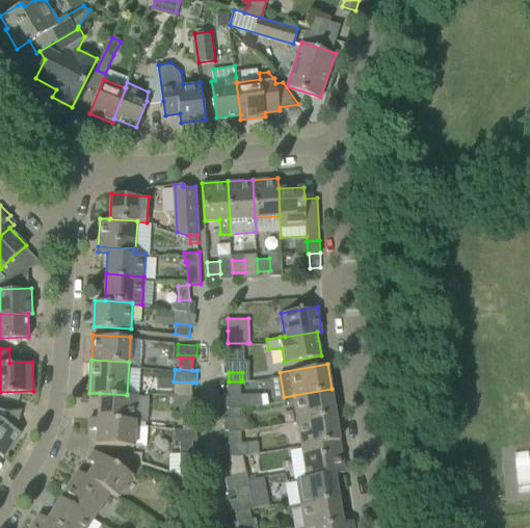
[(241,381),(229,381),(229,393),(241,393),(241,381)]
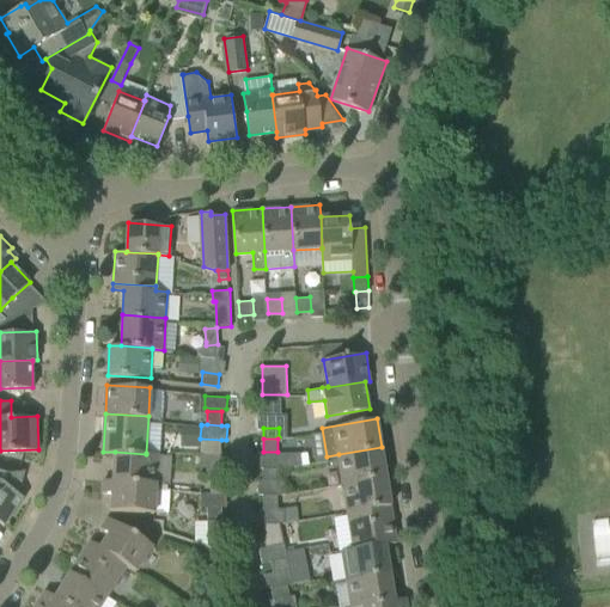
[(339,454),(345,486),(386,480),(382,447),(339,454)]
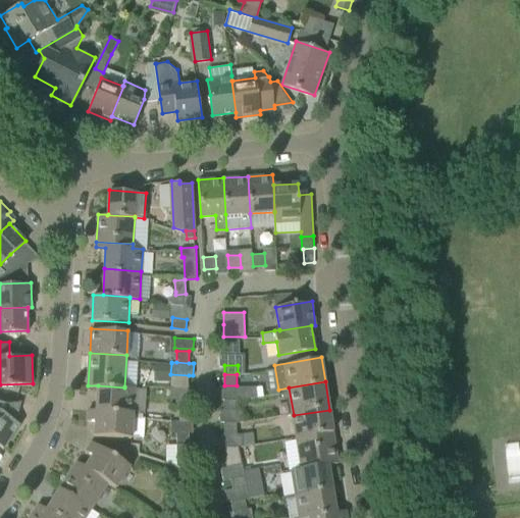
[(98,385),(96,409),(96,410),(133,412),(135,386),(124,386),(124,387),(98,385)]
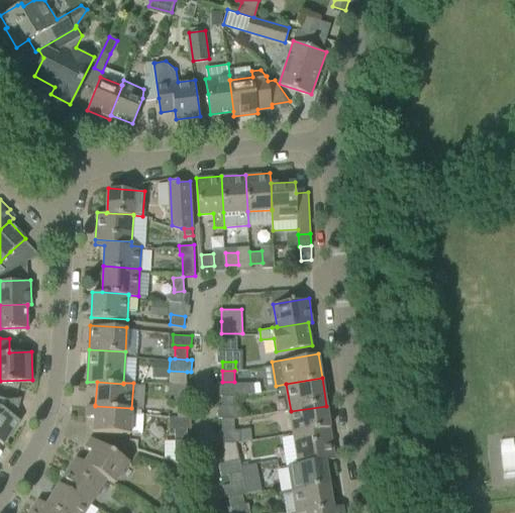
[(254,382),(240,382),(240,393),(255,391),(254,382)]
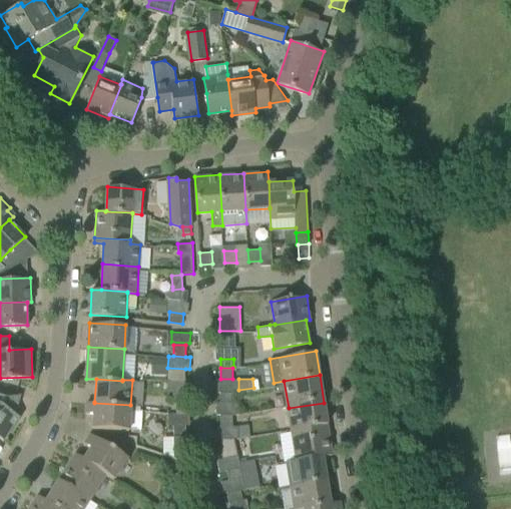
[(16,414),(21,394),(0,388),(0,437),(4,440),(19,416),(16,414)]
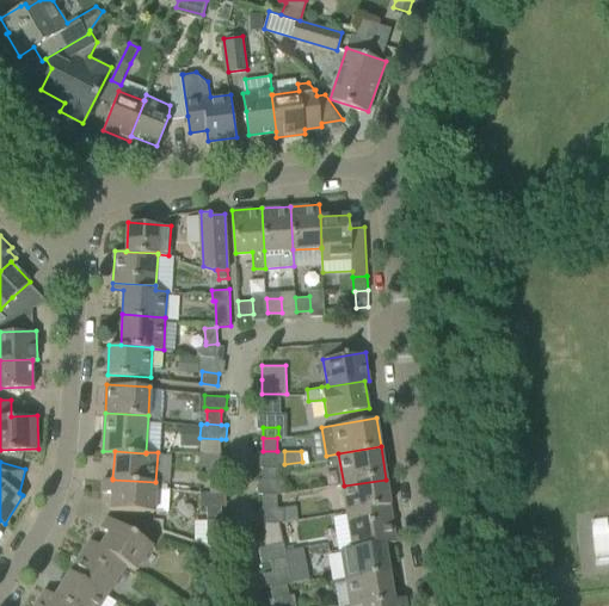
[(207,465),(208,480),(222,480),(221,465),(207,465)]
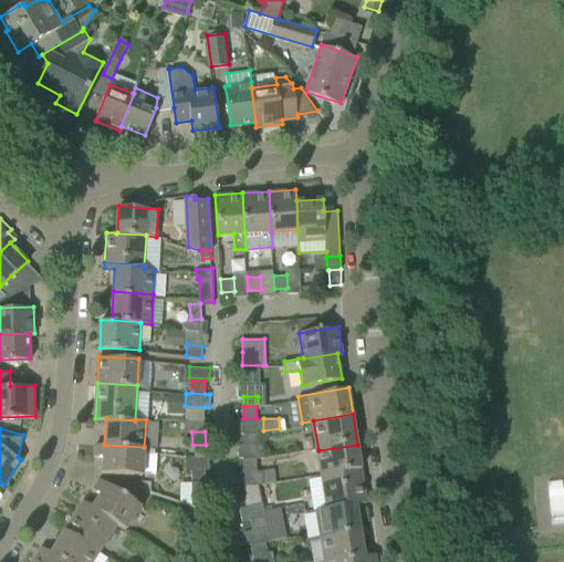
[(243,433),(243,444),(260,443),(259,432),(243,433)]
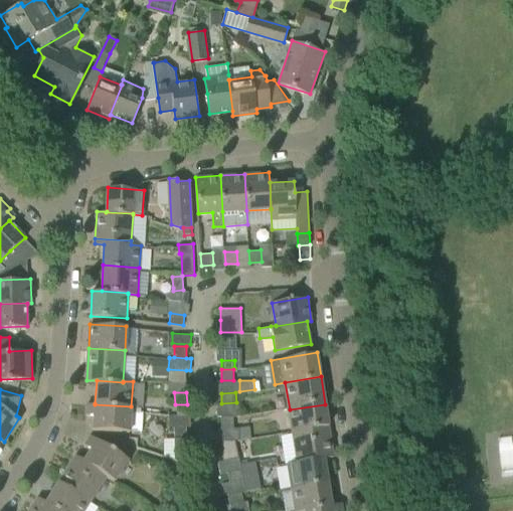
[(95,404),(95,403),(87,403),(87,413),(95,414),(94,429),(130,431),(130,429),(143,430),(143,411),(140,411),(140,407),(131,406),(95,404)]
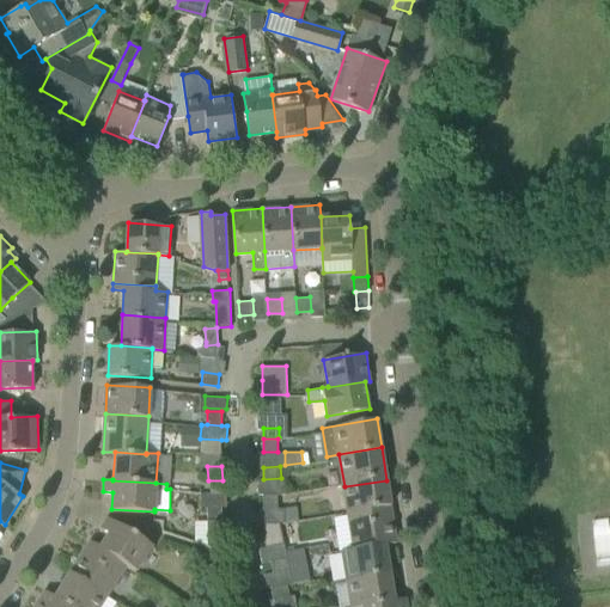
[(345,486),(349,517),(391,510),(386,480),(345,486)]
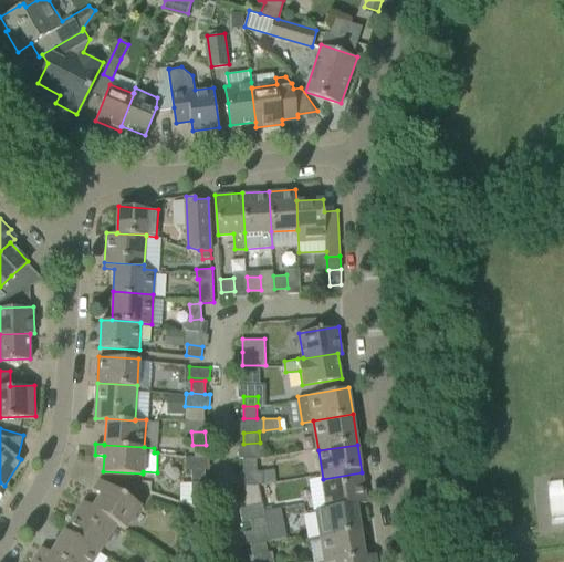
[(243,457),(244,470),(258,469),(258,456),(243,457)]
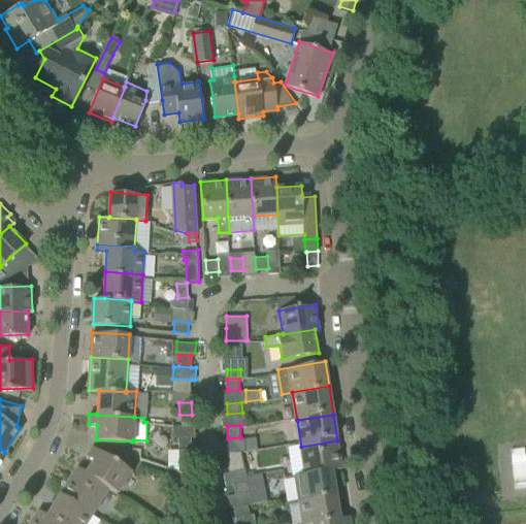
[(178,437),(179,450),(192,450),(192,437),(178,437)]
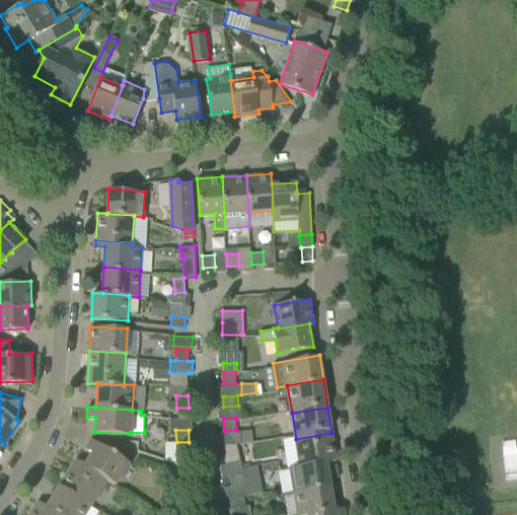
[(296,439),(300,464),(326,460),(326,461),(337,459),(331,433),(296,439)]
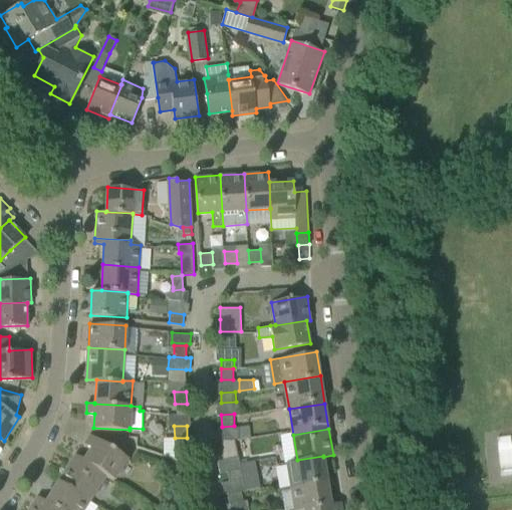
[(91,448),(84,459),(106,473),(106,474),(114,479),(128,458),(90,434),(84,443),(91,448)]
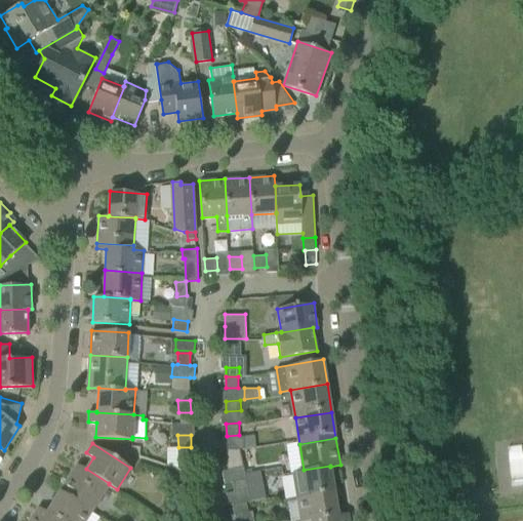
[(191,447),(178,447),(178,468),(191,472),(191,447)]
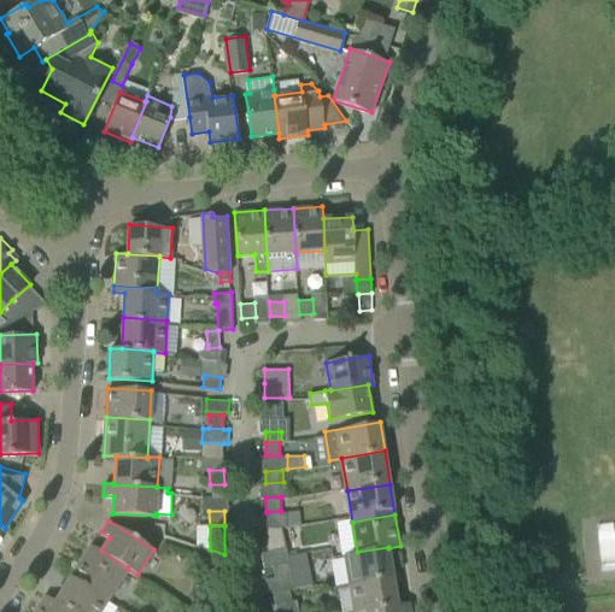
[(268,527),(269,551),(287,547),(283,527),(268,527)]
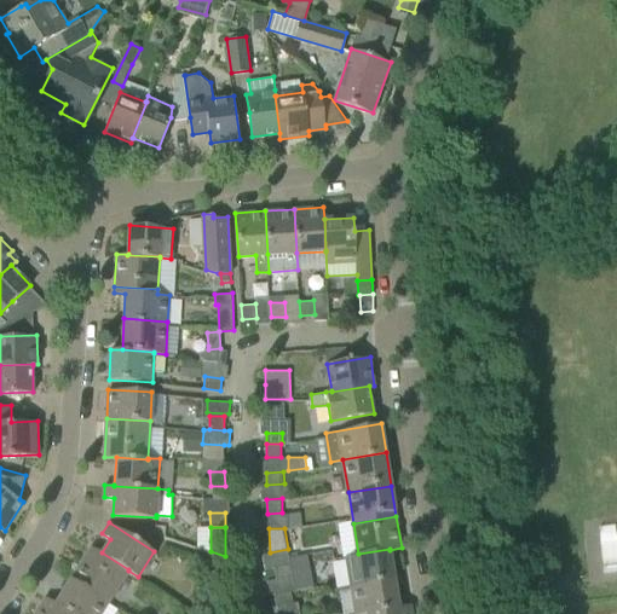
[(92,546),(74,574),(111,597),(128,571),(128,569),(102,552),(92,546)]
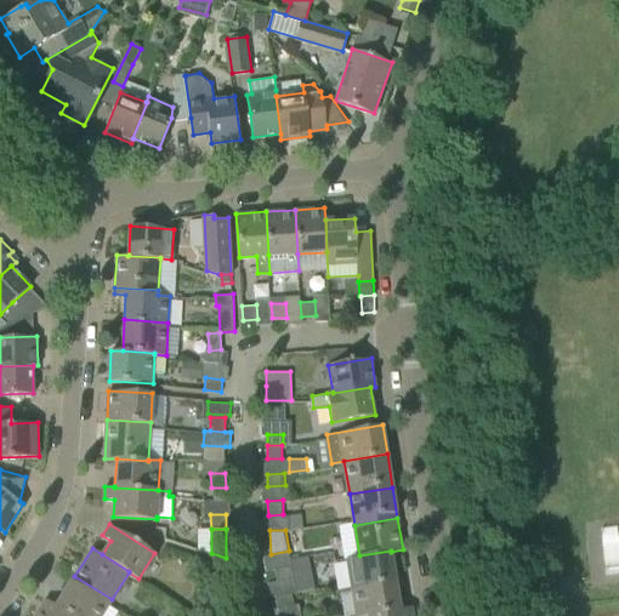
[(347,557),(352,587),(396,580),(391,552),(391,551),(359,555),(347,557)]
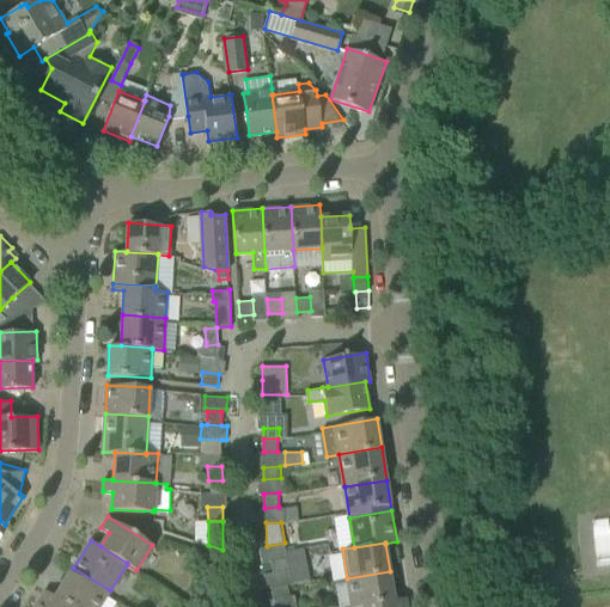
[(197,581),(211,584),(215,572),(219,574),(224,560),(200,552),(193,571),(200,574),(197,581)]
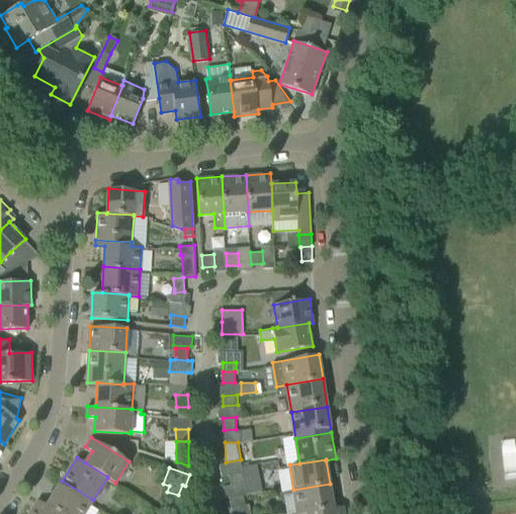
[(230,474),(232,484),(246,481),(244,470),(230,474)]
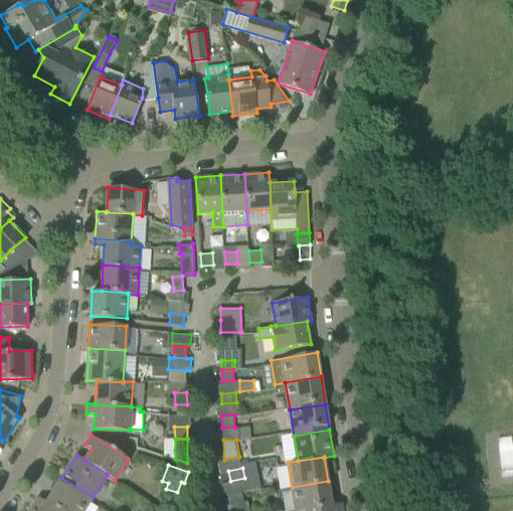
[(61,478),(46,501),(61,510),(83,510),(93,497),(61,478)]
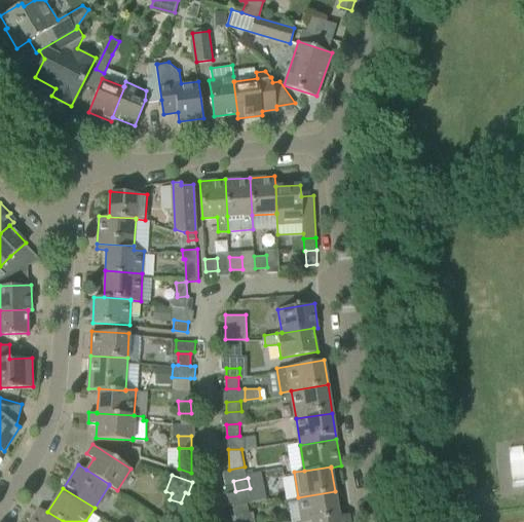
[(298,497),(302,521),(339,516),(339,515),(335,491),(298,497)]
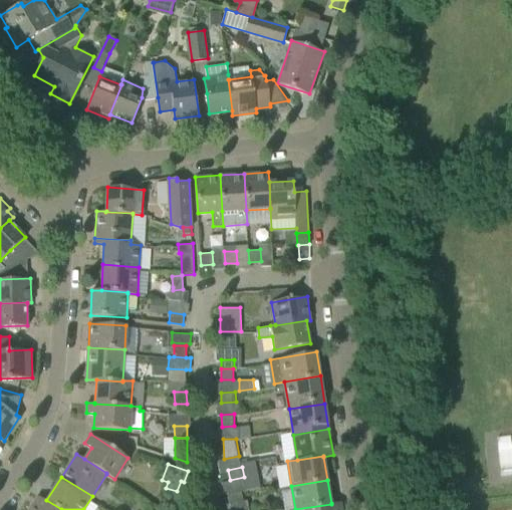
[(228,492),(228,493),(230,502),(244,500),(242,490),(228,492)]
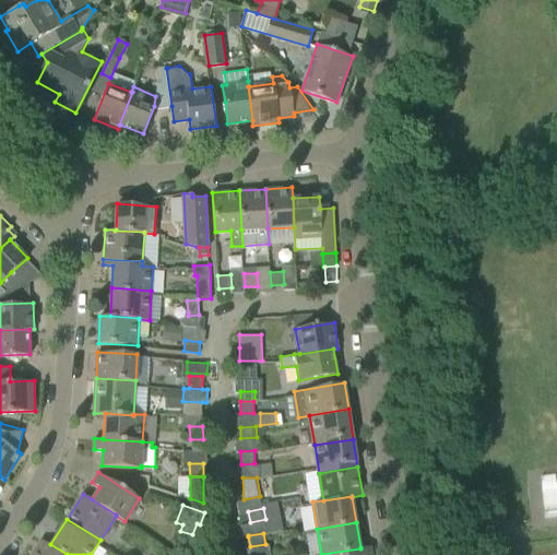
[(42,539),(31,554),(67,554),(50,544),(42,539)]
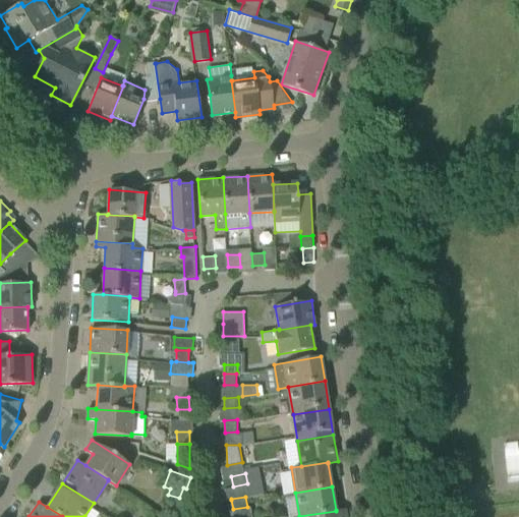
[(299,516),(346,516),(345,508),(336,510),(336,511),(299,516)]
